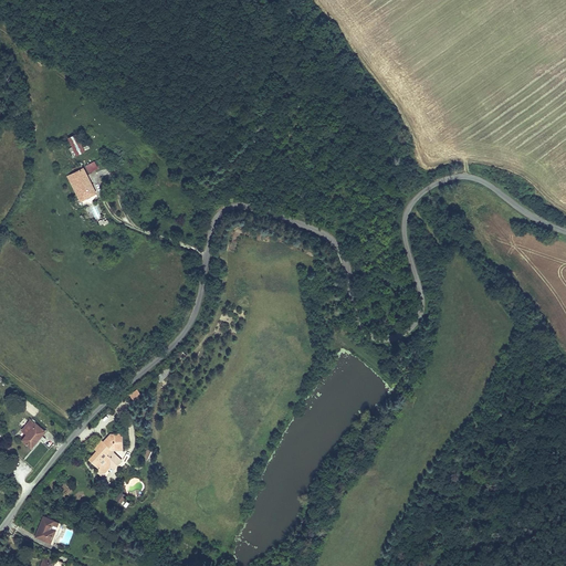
[(88,148),(79,130),(66,137),(76,155),(88,148)]
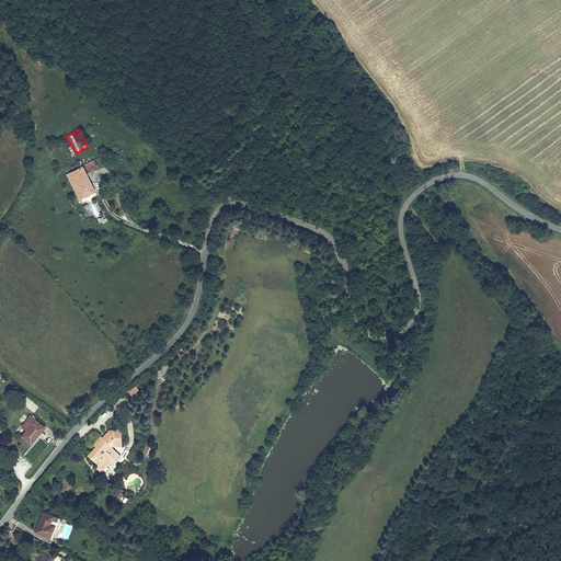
[(87,171),(98,167),(94,159),(83,164),(87,171)]
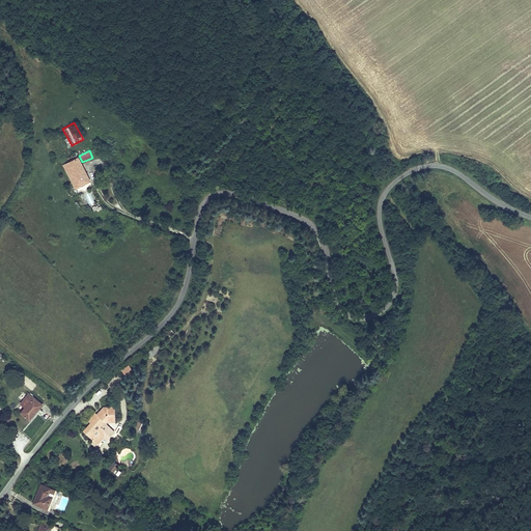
[(64,162),(65,165),(78,158),(77,155),(64,162)]
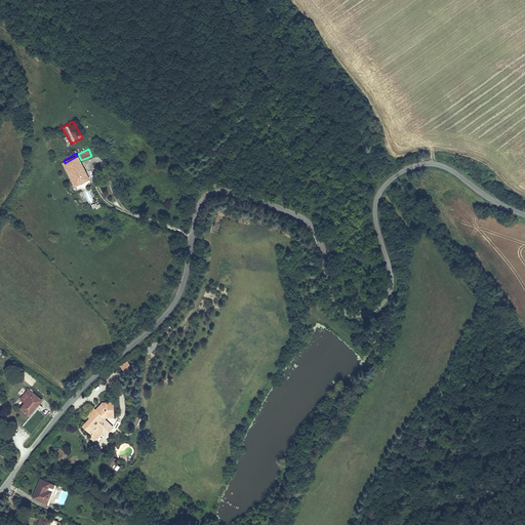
[(77,156),(65,163),(77,185),(89,177),(77,156)]
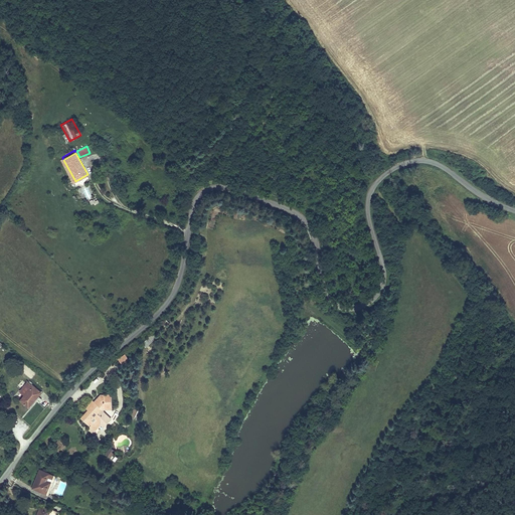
[(90,201),(93,205),(99,201),(97,197),(90,201)]
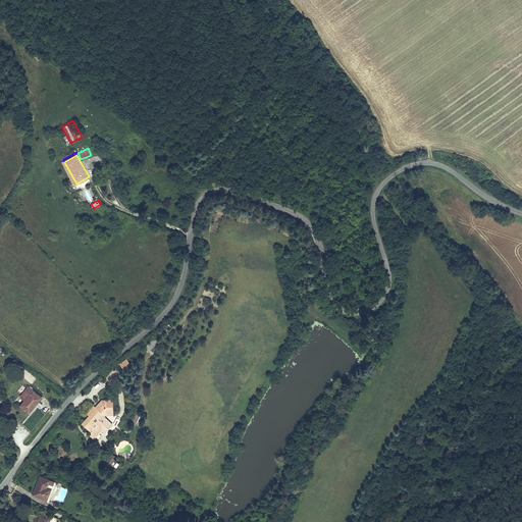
[(143,347),(149,352),(159,341),(154,335),(143,347)]
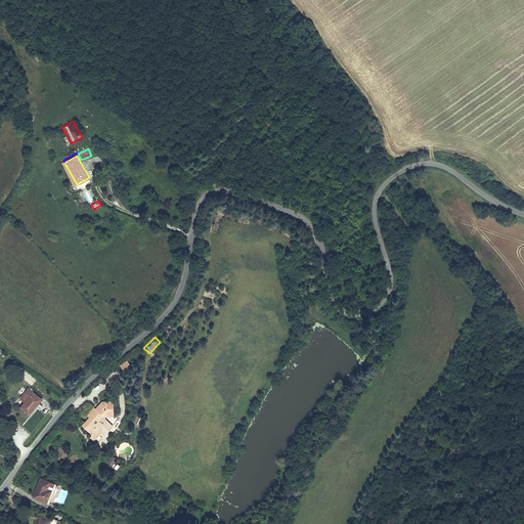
[(120,364),(124,372),(132,365),(127,359),(120,364)]
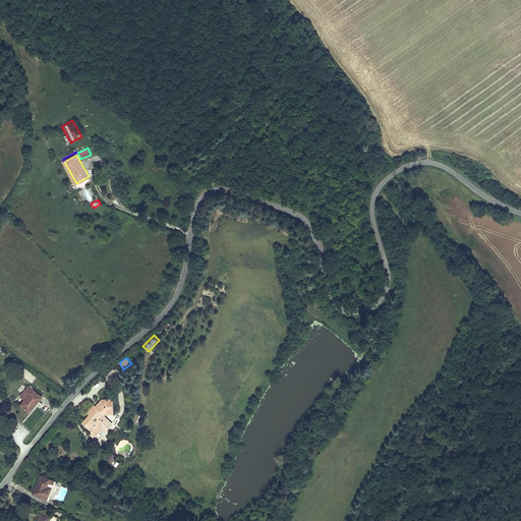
[(43,395),(34,388),(33,389),(27,385),(19,395),(24,398),(20,404),(30,411),(43,395)]
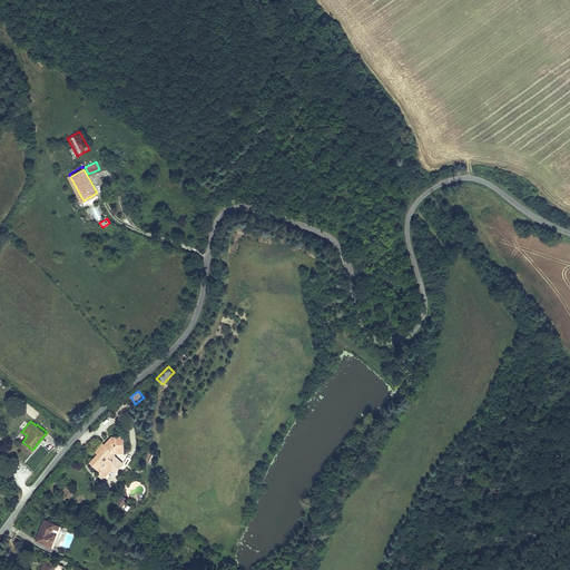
[(125,434),(111,434),(104,443),(102,442),(96,451),(97,452),(89,461),(98,470),(96,472),(106,482),(124,462),(112,452),(114,451),(125,451),(125,434)]
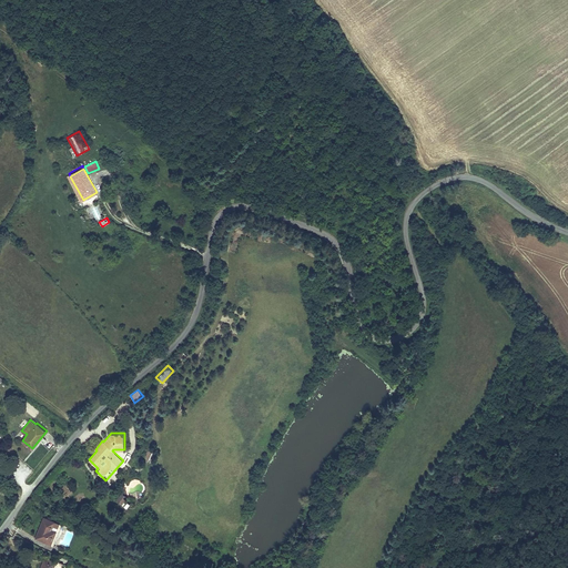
[(58,545),(66,526),(48,520),(41,539),(58,545)]
